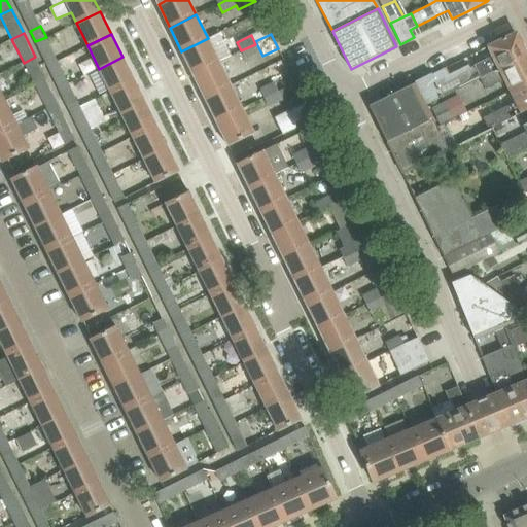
[(431,74),(415,82),(425,104),(481,78),(481,77),(526,55),(526,54),(519,37),(513,35),(504,38),(487,47),(492,58),(471,67),(446,80),(445,76),(434,81),(431,74)]
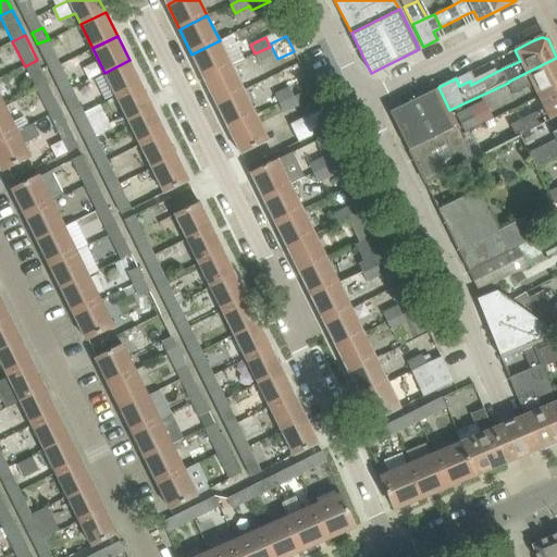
[(49,39),(37,44),(44,57),(54,51),(49,39)]
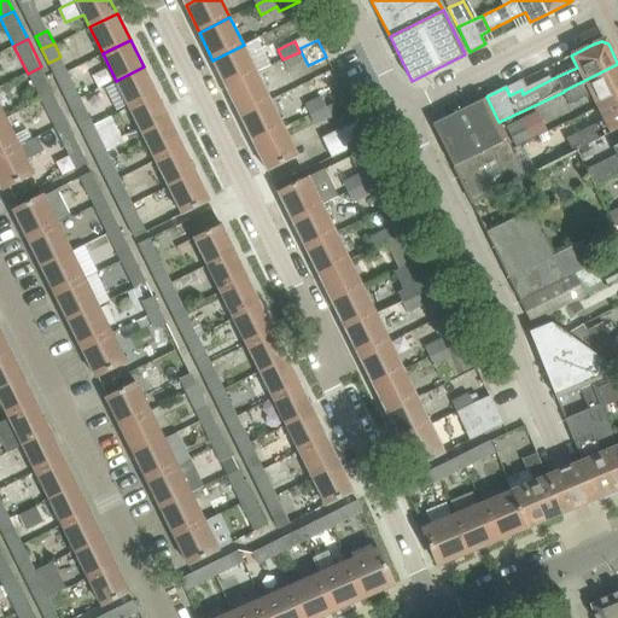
[(213,60),(227,88),(257,73),(244,45),(213,60)]
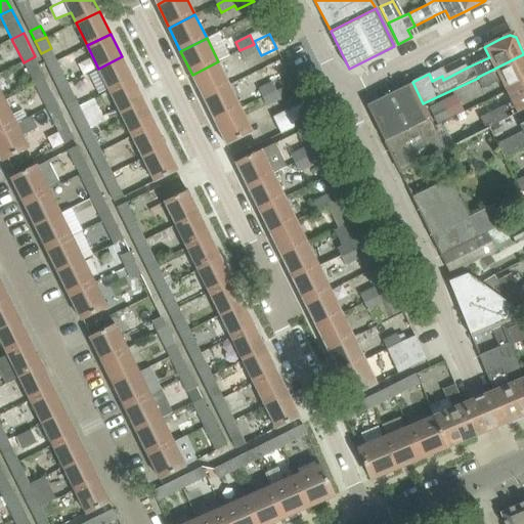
[(254,44),(239,50),(244,58),(257,52),(254,44)]
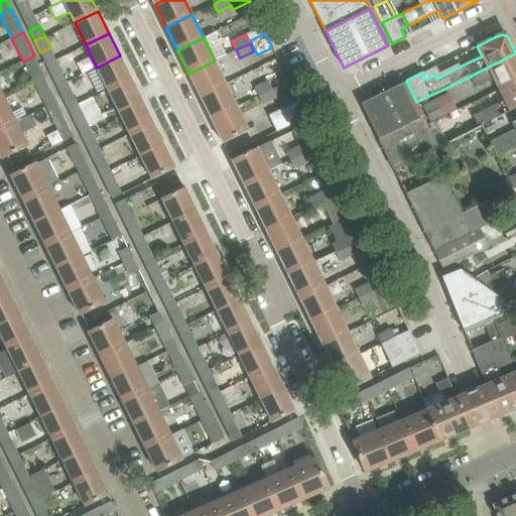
[(515,80),(515,53),(471,76),(471,77),(476,86),(494,77),(500,88),(515,80)]
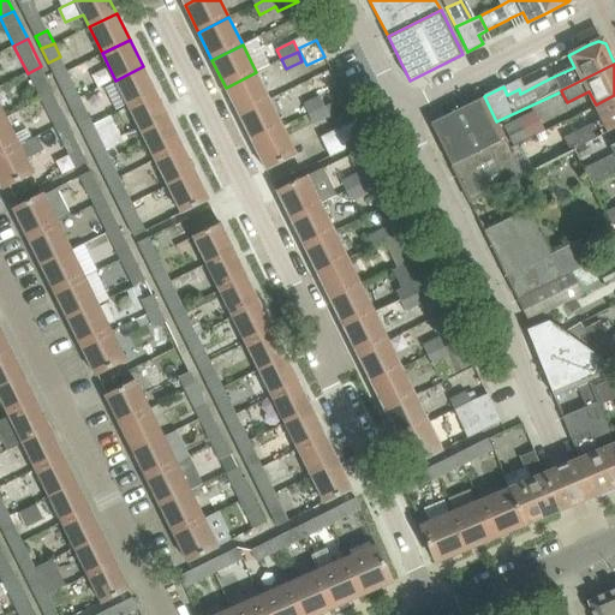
[(28,73),(41,101),(55,94),(41,66),(28,73)]
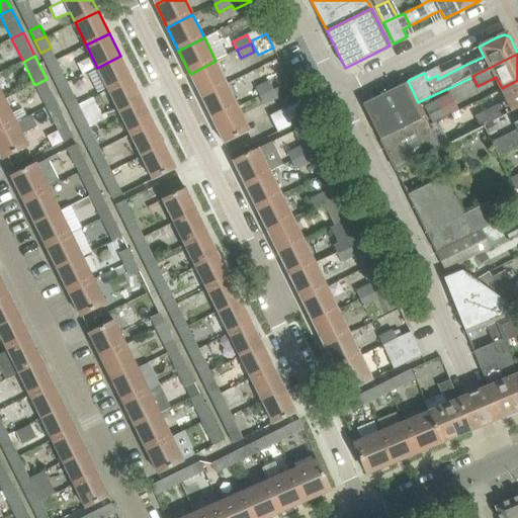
[(98,70),(89,74),(98,93),(107,88),(108,90),(132,79),(120,56),(97,68),(98,70)]
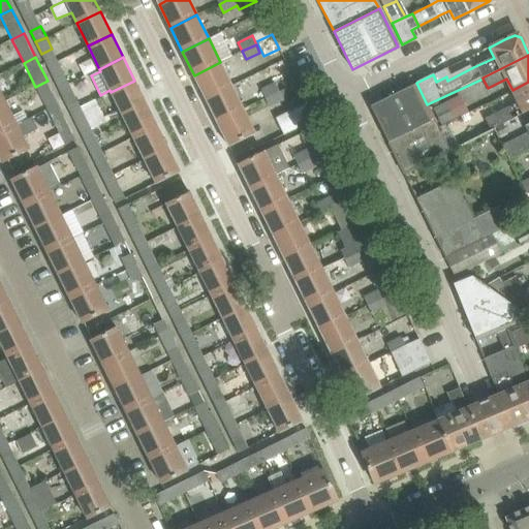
[(69,83),(58,60),(47,65),(58,88),(69,83)]
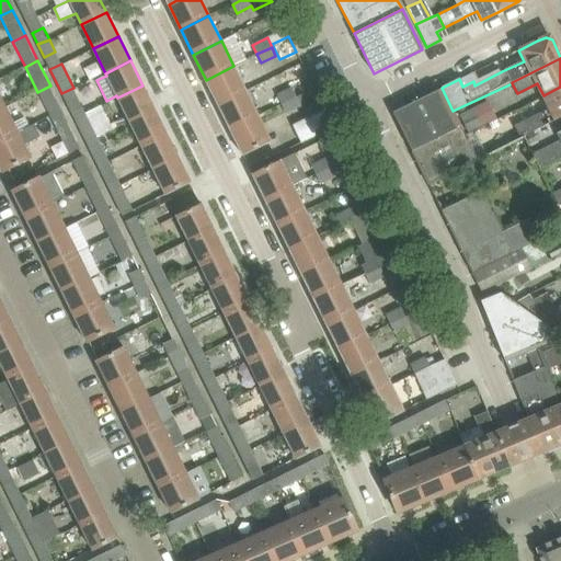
[(233,66),(206,80),(218,105),(245,91),(233,66)]
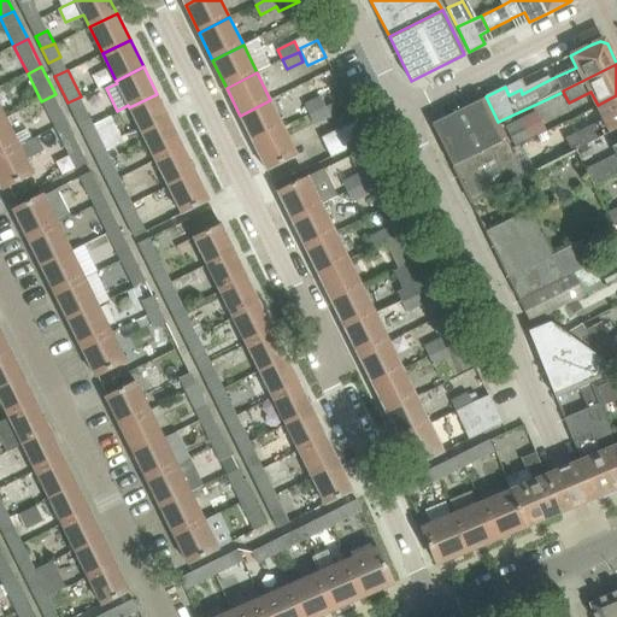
[(41,101),(54,129),(69,122),(56,94),(41,101)]
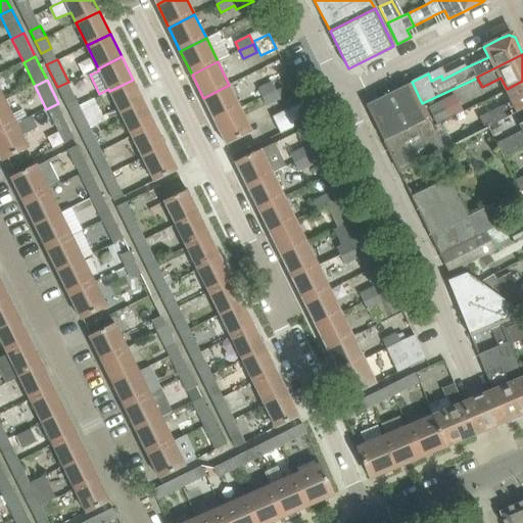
[(109,91),(121,113),(144,102),(133,80),(109,91)]
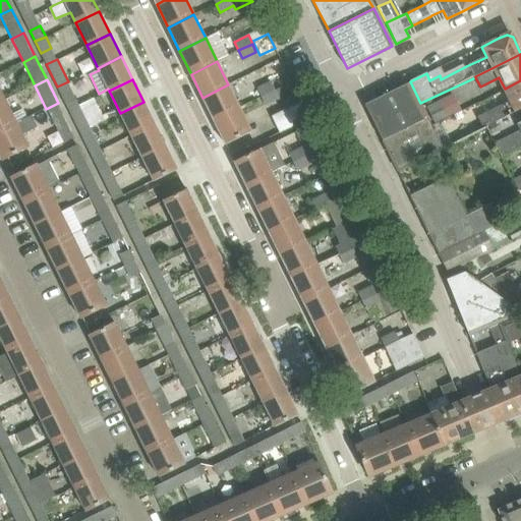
[(510,100),(476,116),(481,126),(514,109),(520,106),(520,80),(505,89),(510,100)]
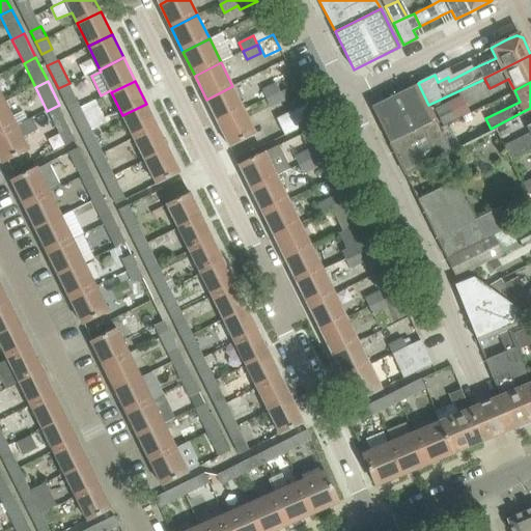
[(70,83),(58,88),(64,100),(75,94),(70,83)]
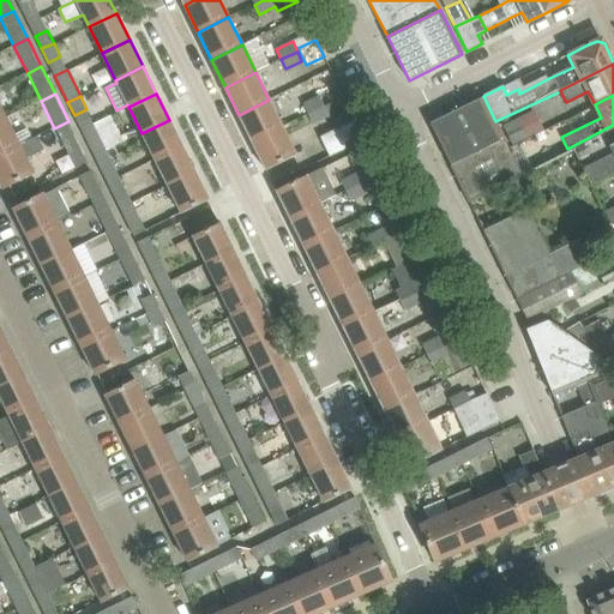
[(304,104),(308,115),(324,107),(319,96),(304,104)]
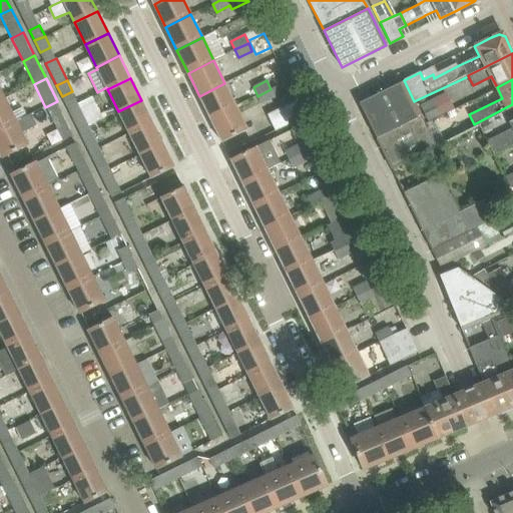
[(414,101),(404,80),(359,102),(376,137),(421,115),(414,101)]
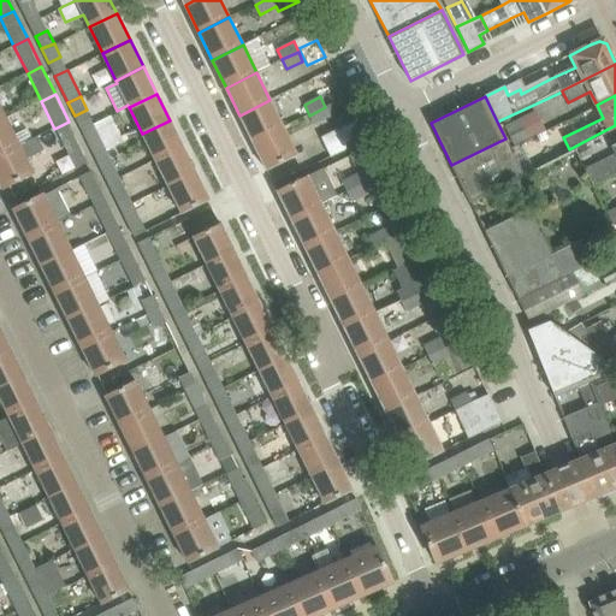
[(252,142),(253,143),(284,128),(270,100),(240,116),(253,141),(252,142)]
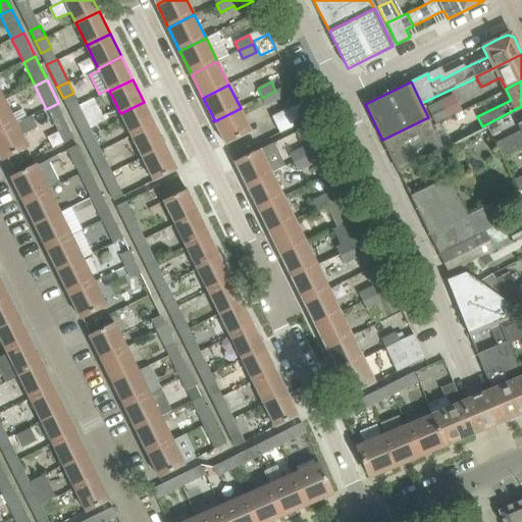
[(275,91),(262,98),(266,105),(279,99),(275,91)]
